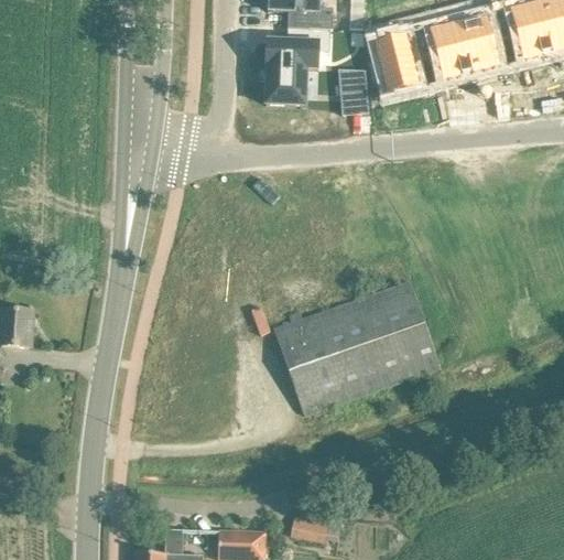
[(268,0),(268,10),(294,11),(294,27),(311,28),(329,29),(333,29),(334,7),(321,6),(321,0),(268,0)]
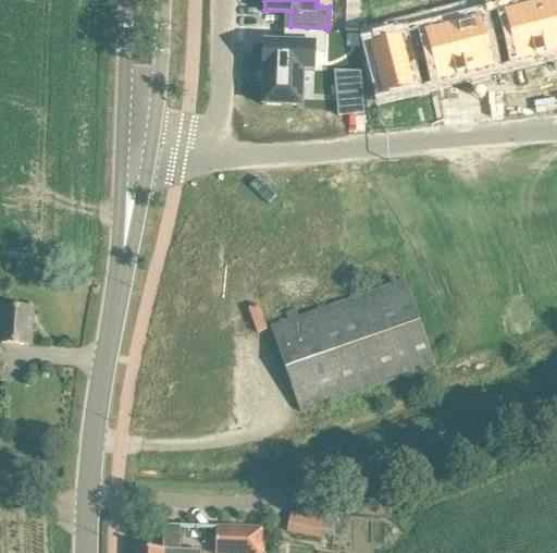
[(498,0),(490,2),(497,29),(510,26),(518,57),(544,50),(531,0),(498,0)]
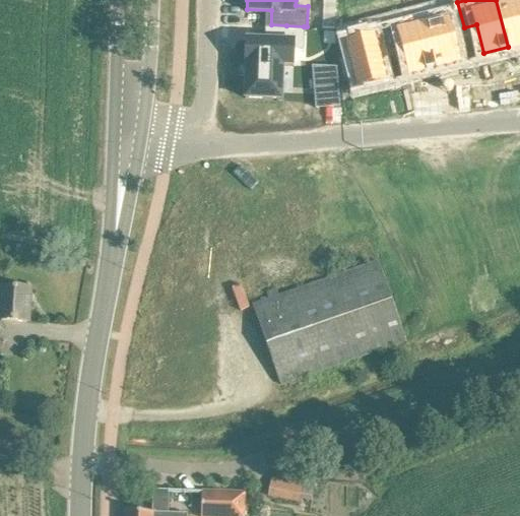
[(496,0),(508,47),(519,43),(519,0),(496,0)]
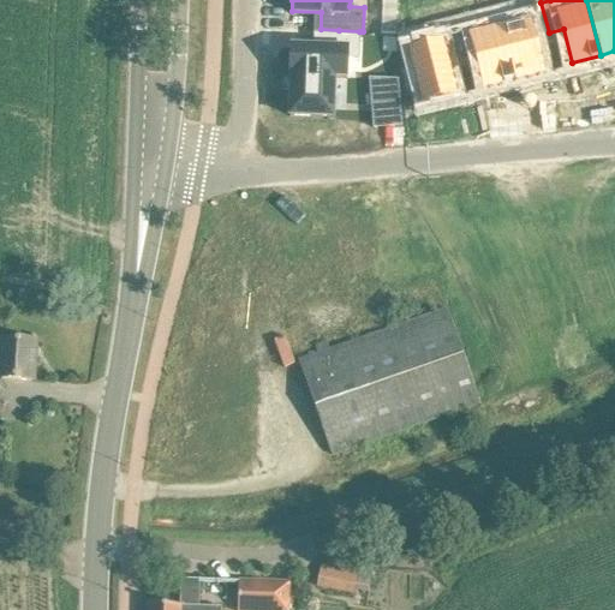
[(541,3),(497,13),(514,77),(519,76),(519,79),(537,75),(536,72),(543,70),(533,36),(549,33),(541,3)]
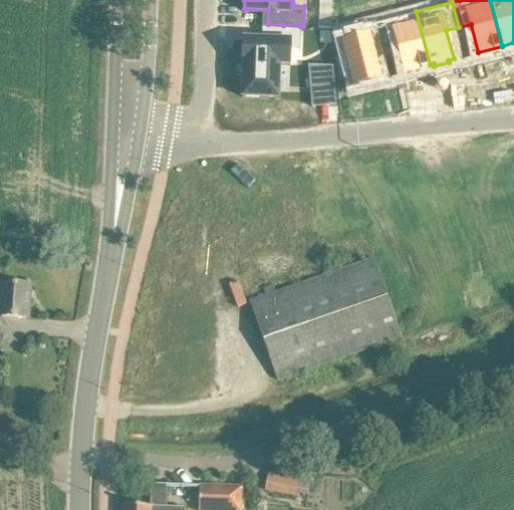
[(416,11),(379,20),(386,45),(398,42),(405,70),(430,64),(416,11)]
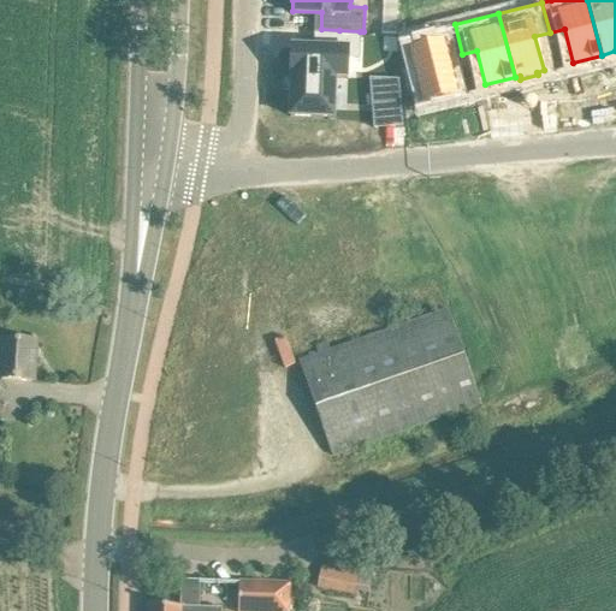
[(455,24),(408,36),(416,65),(413,66),(416,83),(420,82),(425,100),(456,93),(448,58),(462,54),(455,24)]
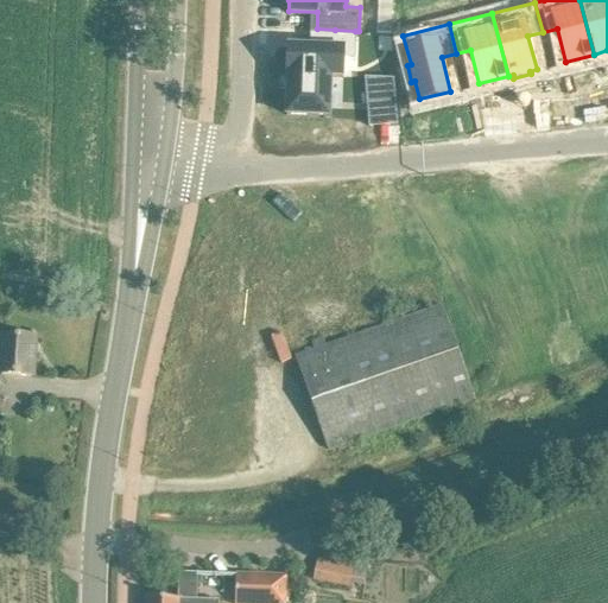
[(287,42),(286,71),(289,71),(289,70),(331,73),(331,74),(343,74),(343,73),(343,52),(355,54),(355,31),(335,30),(334,44),(287,42)]
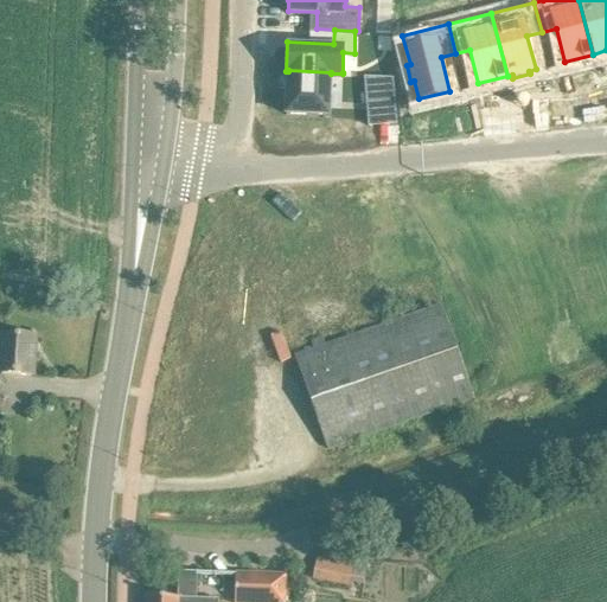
[(288,71),(287,110),(328,111),(331,74),(331,72),(288,70),(288,71)]
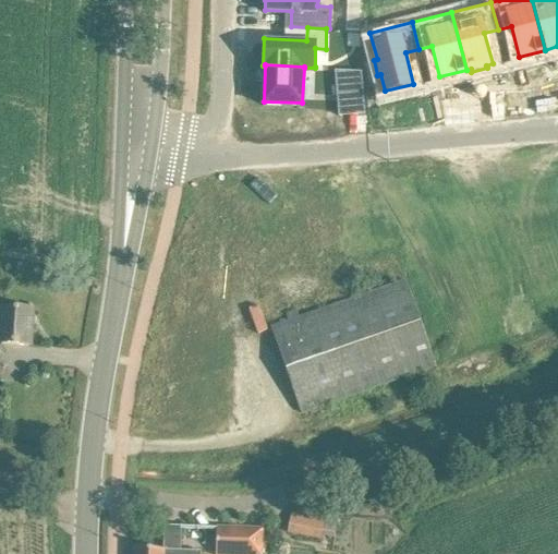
[(362,69),(335,68),(337,92),(363,89),(362,69)]
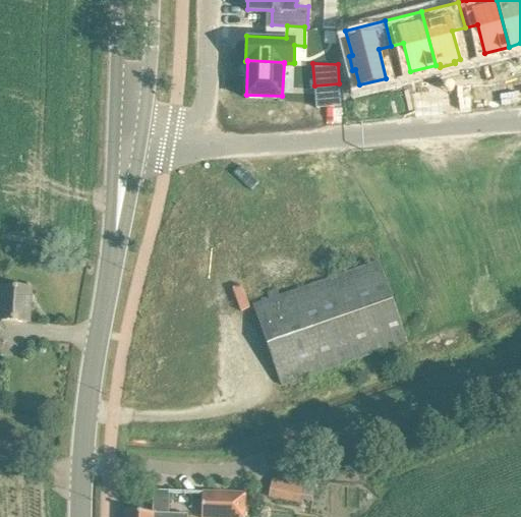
[(280,381),(408,341),(383,256),(268,291),(269,294),(254,298),(280,381)]
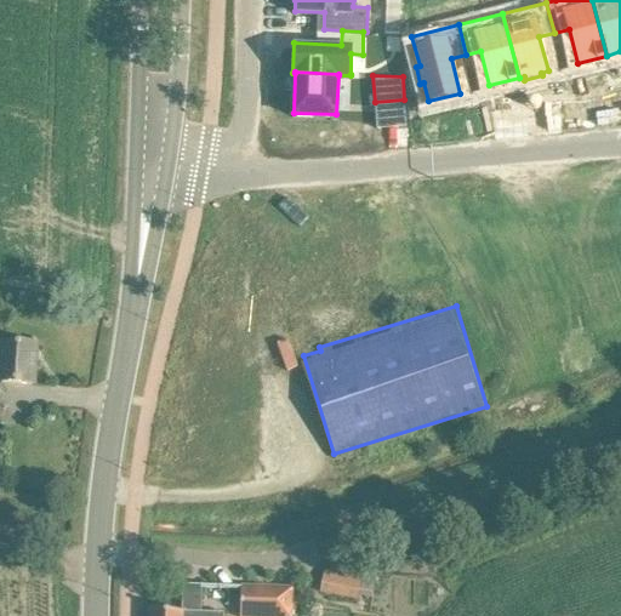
[(0,359),(5,359),(4,378),(9,378),(33,380),(35,341),(23,340),(11,340),(6,338),(6,341),(0,340),(0,359)]
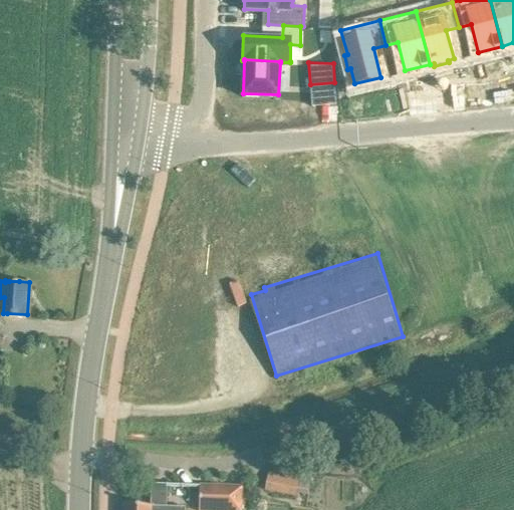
[(310,475),(301,473),(301,472),(269,466),(265,487),(297,493),(297,490),(307,492),(310,475)]
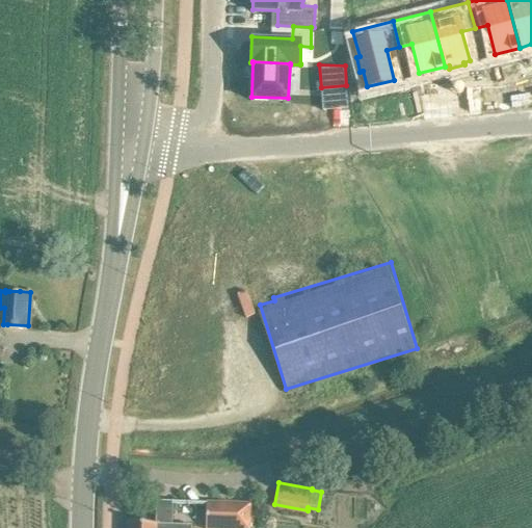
[(206,526),(249,527),(250,500),(207,499),(206,526)]
